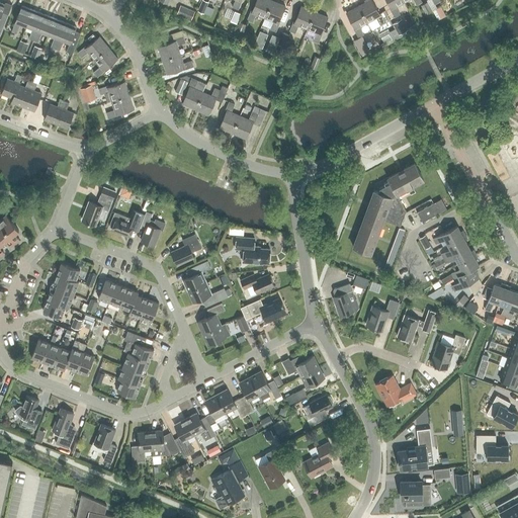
[(203,14),(208,2),(202,0),(201,0),(197,11),(203,14)]
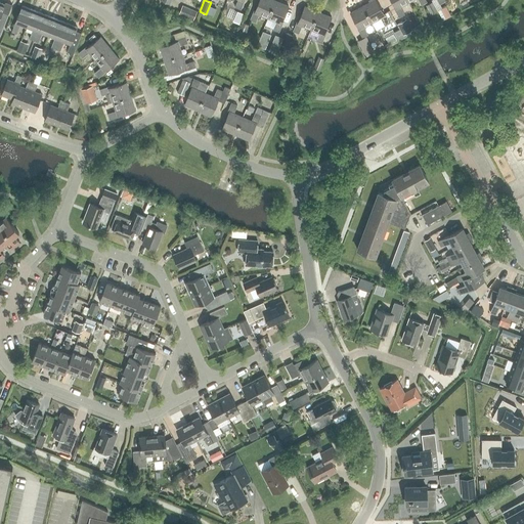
[(237,0),(234,7),(241,9),(244,0),(237,0)]
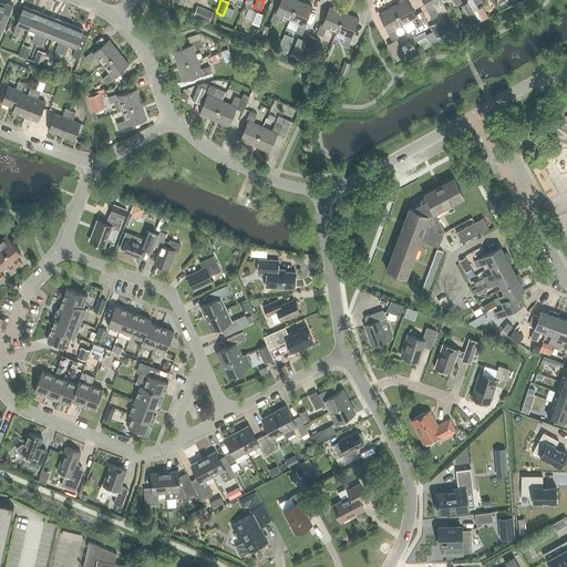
[(280,16),(289,19),(298,0),(297,0),(280,0),(276,12),(275,11),(270,21),(276,24),(280,16)]
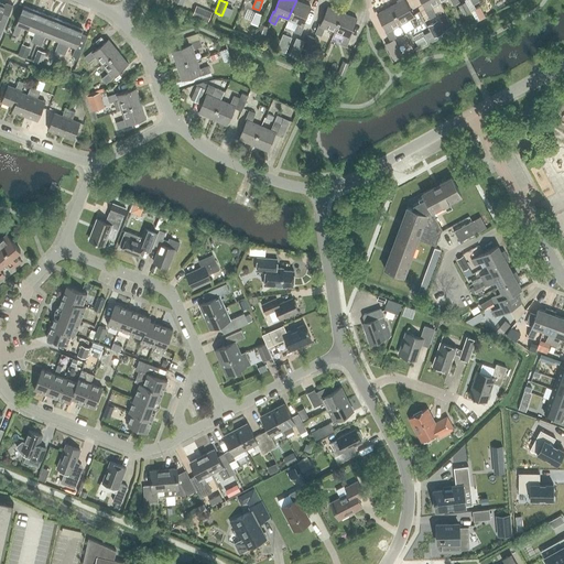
[(311,7),(296,0),(288,19),(297,23),(294,32),(300,34),(304,24),(303,23),(311,7)]
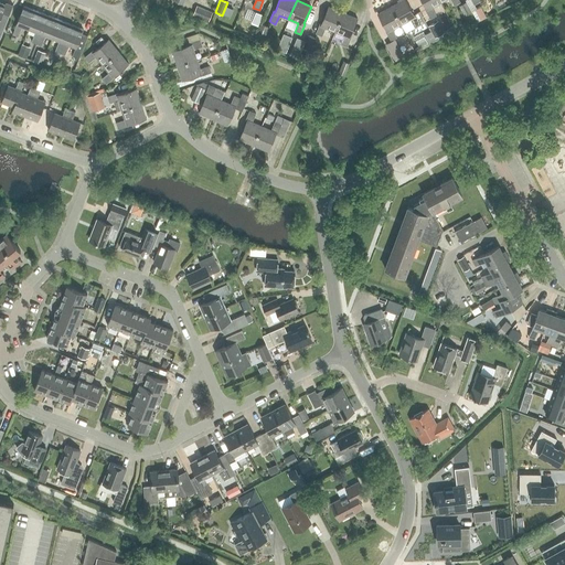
[(404,0),(402,0),(391,7),(401,24),(409,19),(415,28),(420,24),(415,14),(414,16),(404,0)]
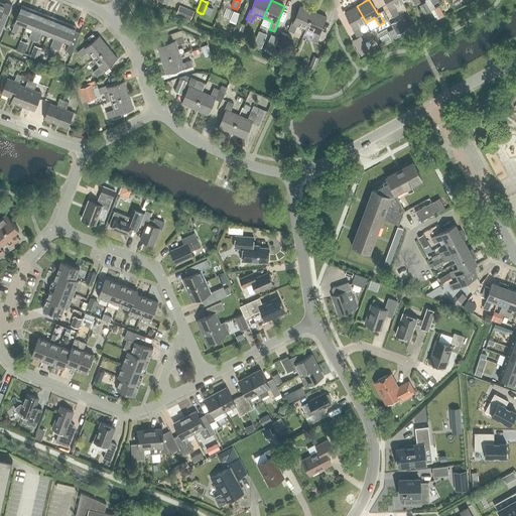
[(399,0),(384,0),(389,8),(388,8),(393,17),(398,14),(394,7),(401,3),(399,0)]
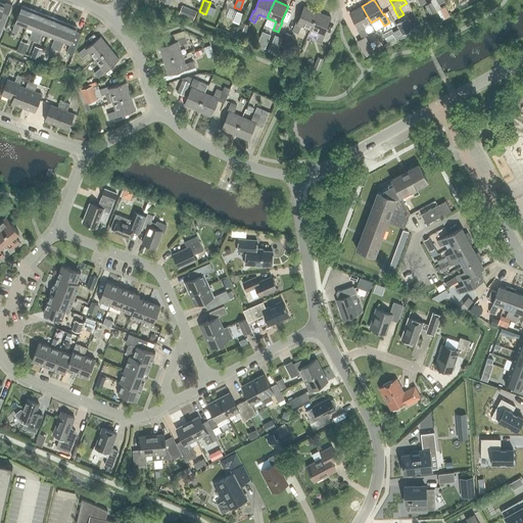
[(425,5),(430,15),(436,12),(431,2),(425,5)]
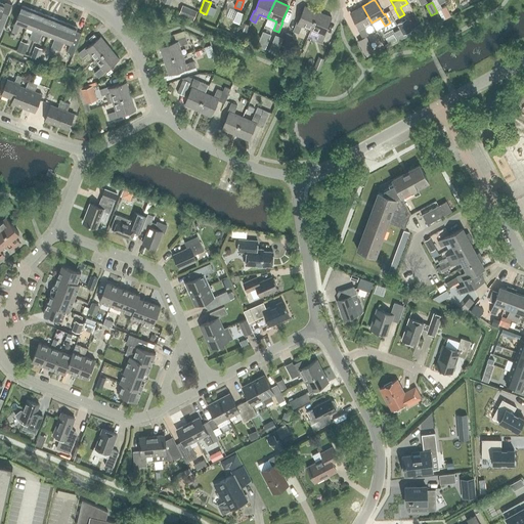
[(197,12),(182,5),(179,13),(193,20),(197,12)]
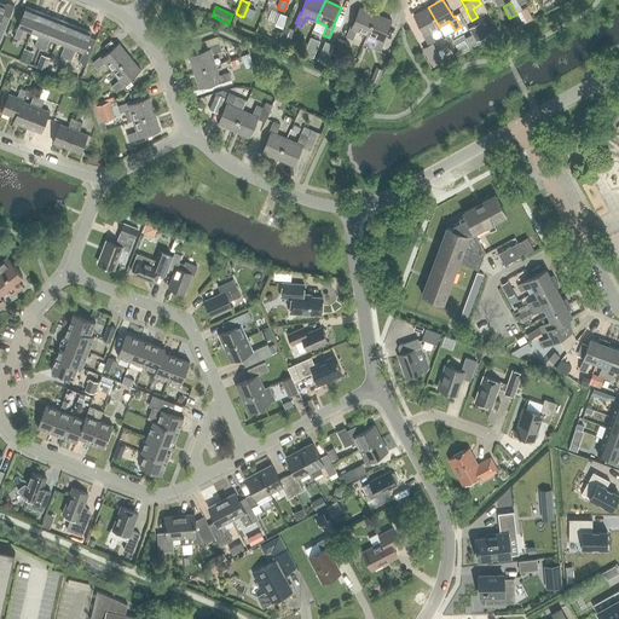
[(39,12),(25,7),(13,38),(19,40),(24,28),(32,32),(39,12)]
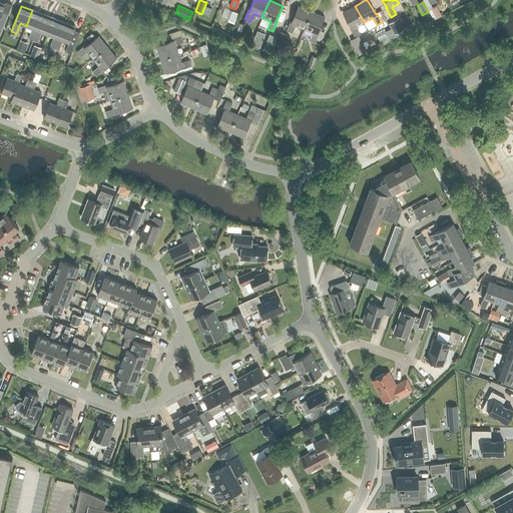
[(296,25),(305,28),(312,11),(299,6),(292,22),(291,21),(287,30),(292,33),(296,25)]
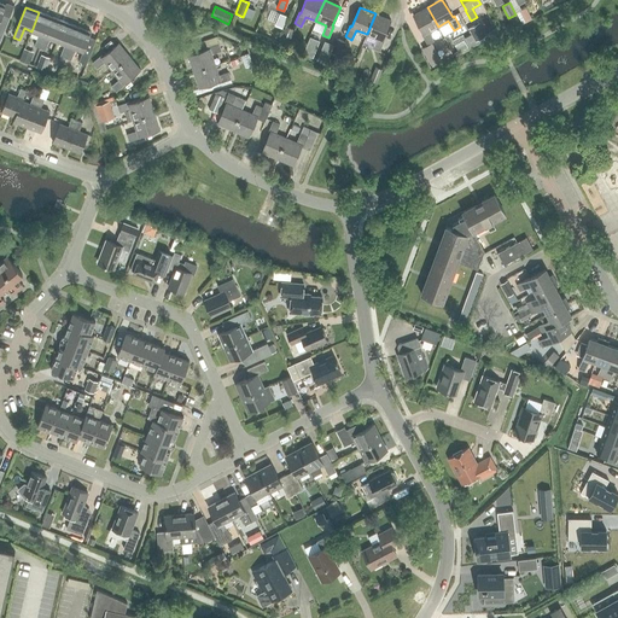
[(429,31),(438,27),(427,7),(413,15),(423,33),(421,34),(427,45),(433,41),(429,31)]
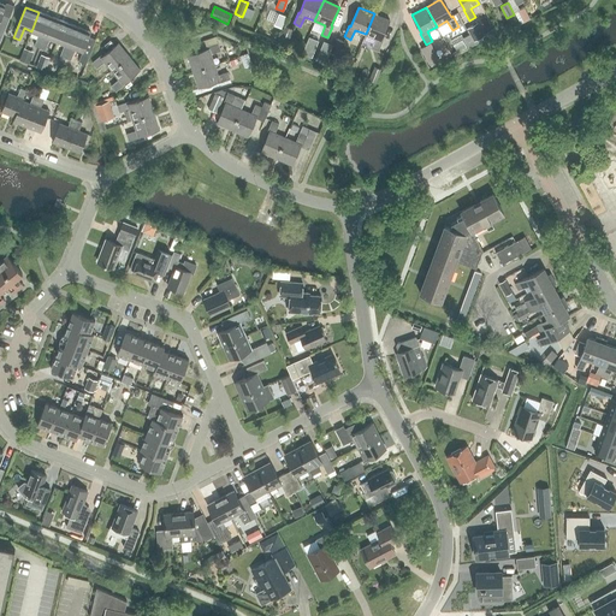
[(34,46),(40,48),(52,17),(39,12),(31,31),(39,34),(34,46)]
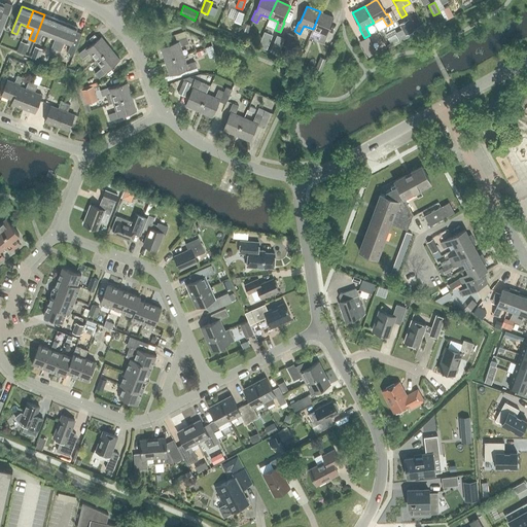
[(239,11),(235,22),(241,25),(245,14),(239,11)]
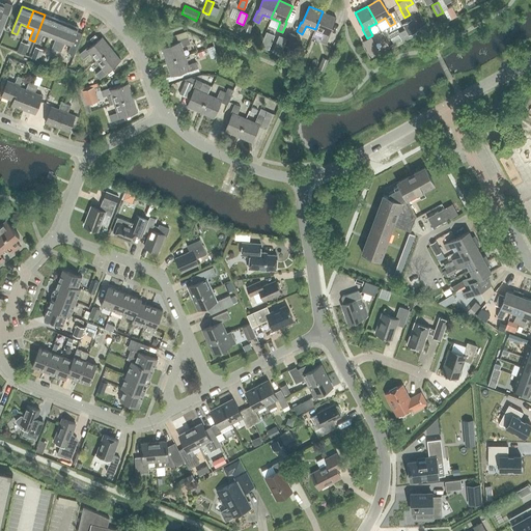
[(323,11),(315,29),(324,33),(320,42),(327,44),(330,34),(329,33),(335,18),(323,11)]
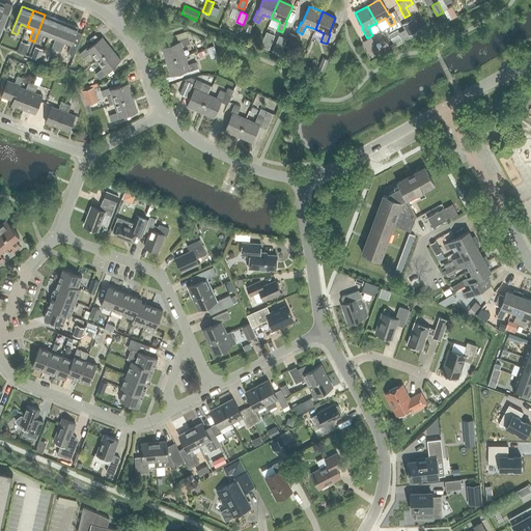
[(55,19),(45,15),(34,42),(38,44),(43,33),(49,35),(55,19)]
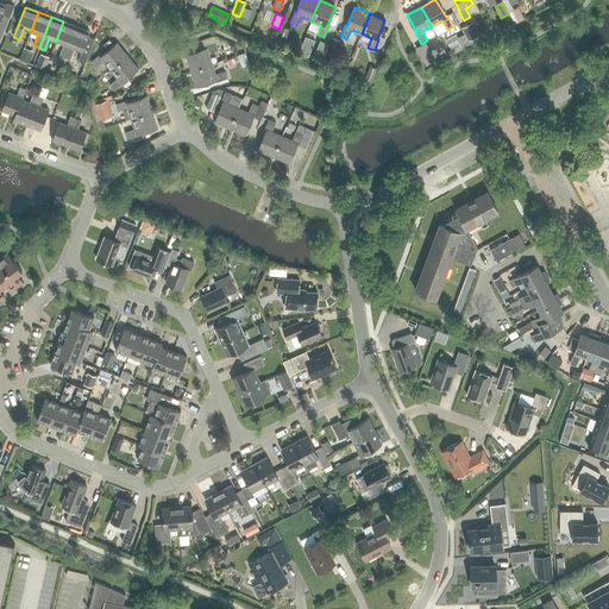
[(76,26),(63,22),(56,41),(64,44),(60,55),(64,57),(76,26)]
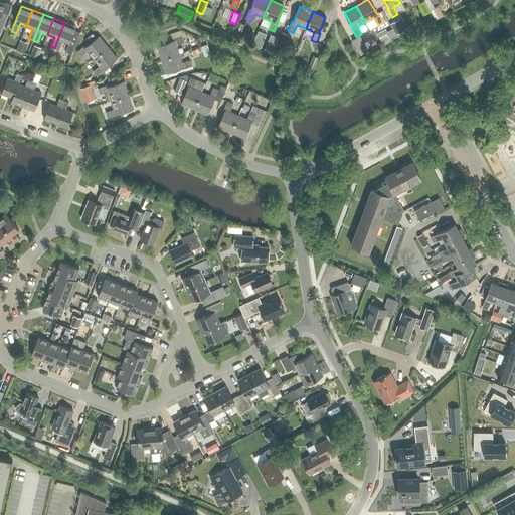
[(399,18),(390,24),(396,34),(405,29),(399,18)]
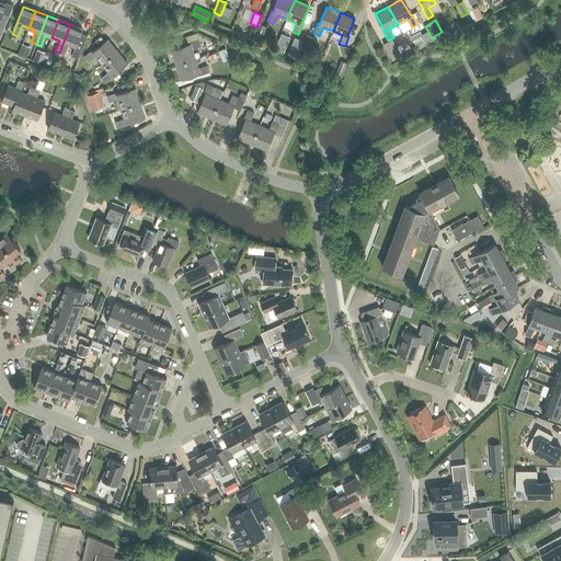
[(81,33),(82,30),(70,24),(59,53),(65,55),(68,44),(76,47),(72,56),(78,58),(87,36),(81,33)]
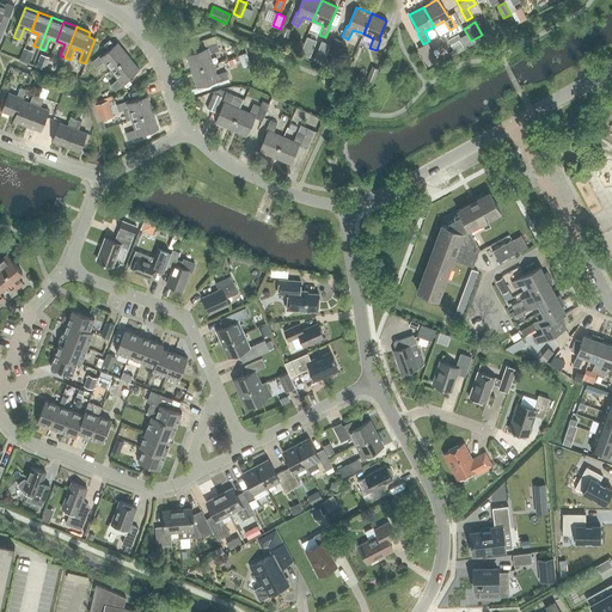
[(277,40),(286,43),(291,30),(282,26),(277,40)]
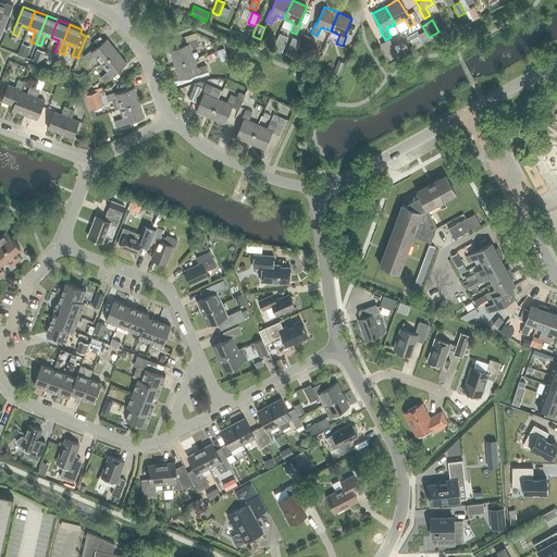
[(425,32),(419,35),(424,45),(430,41),(425,32)]
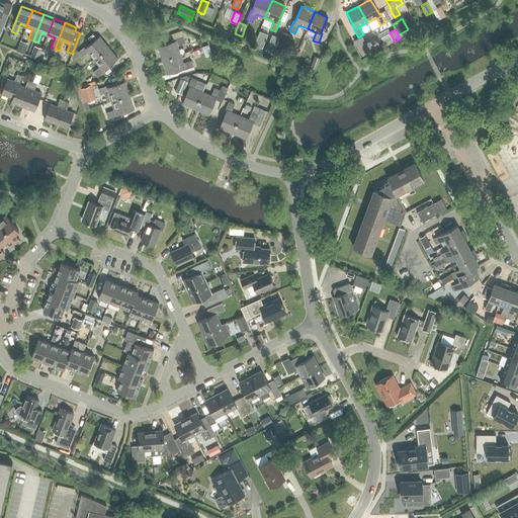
[(277,45),(284,47),(289,35),(282,32),(277,45)]
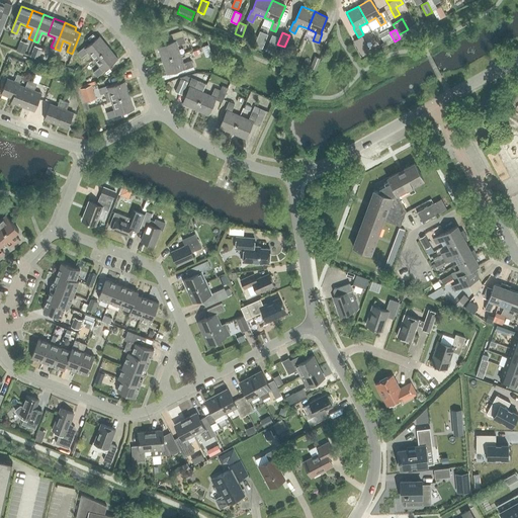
[(88,52),(94,60),(108,48),(99,36),(86,48),(85,47),(77,53),(81,58),(88,52)]
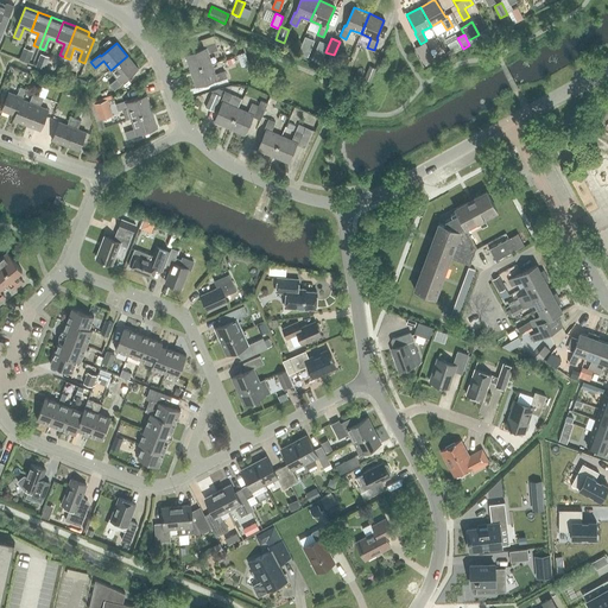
[(203,48),(204,49),(185,56),(190,70),(211,63),(208,54),(217,50),(215,43),(203,48)]
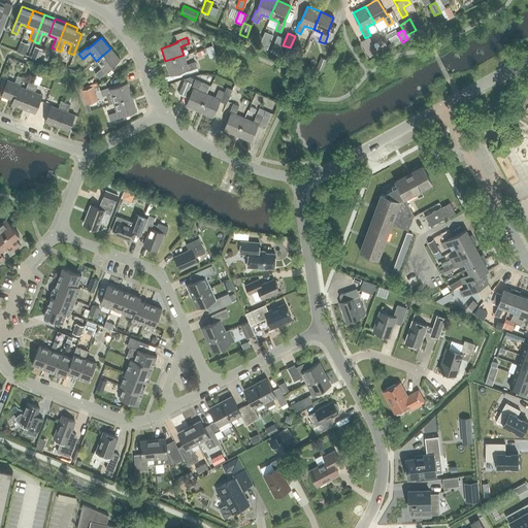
[(377,53),(369,37),(361,41),(369,58),(377,53)]
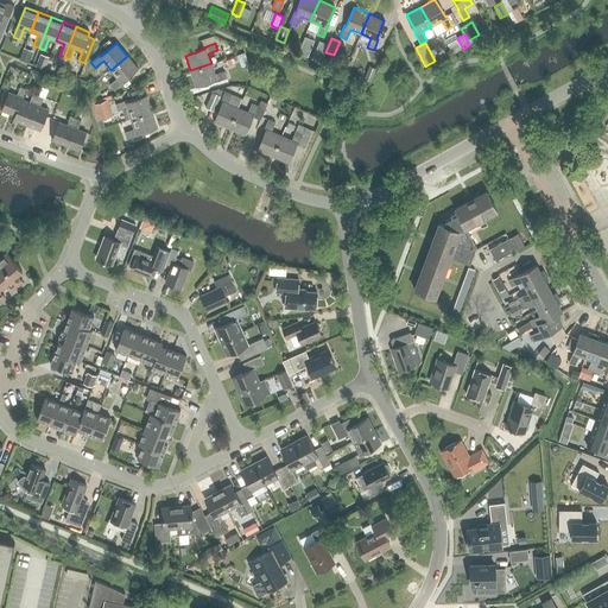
[(245,54),(245,52),(236,56),(241,67),(248,64),(245,54)]
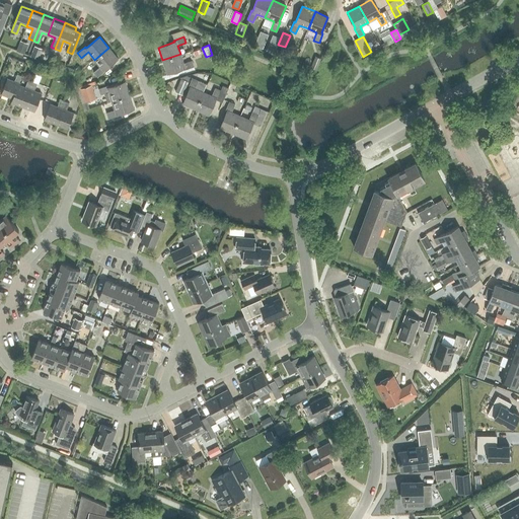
[(24,54),(26,49),(19,46),(16,51),(24,54)]
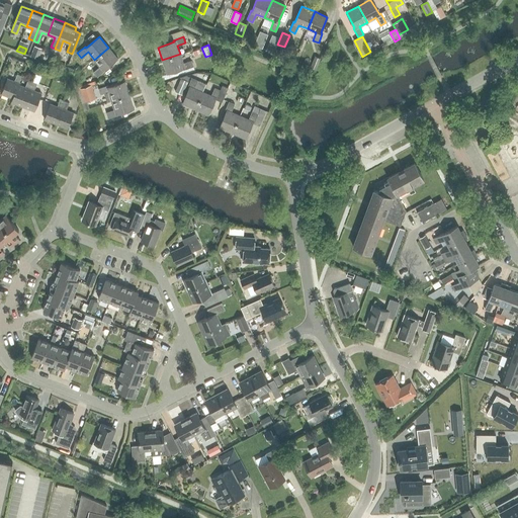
[(104,70),(117,59),(108,48),(94,60),(100,67),(93,72),(97,77),(105,71),(104,70)]
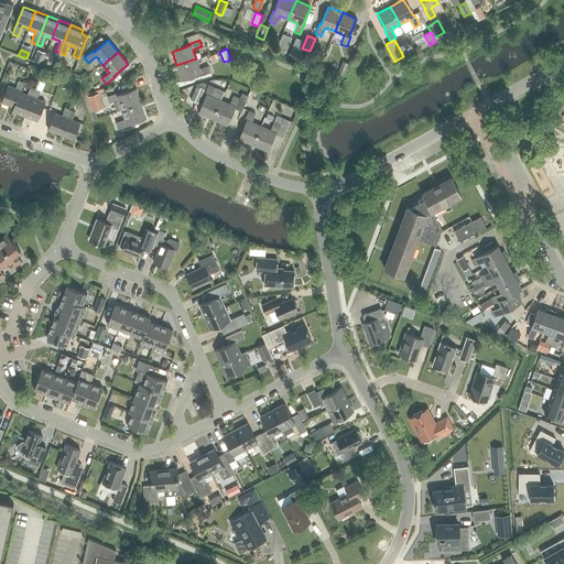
[(199,76),(210,73),(208,66),(199,69),(196,58),(176,65),(181,80),(199,75),(199,76)]
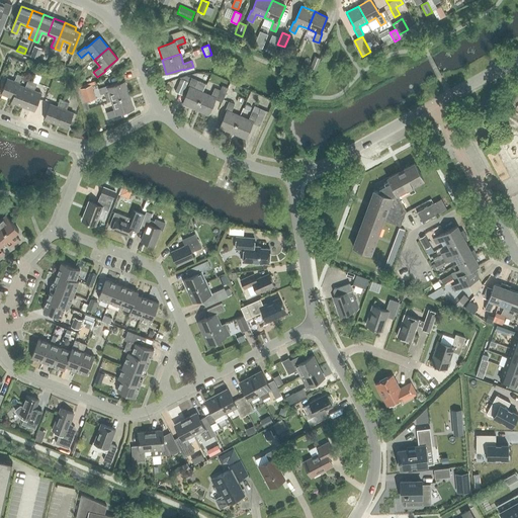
[(318,64),(313,62),(310,68),(316,70),(318,64)]
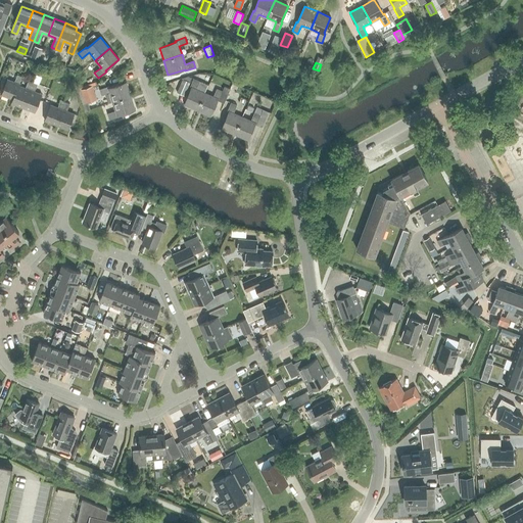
[(68,67),(66,74),(74,77),(76,70),(68,67)]
